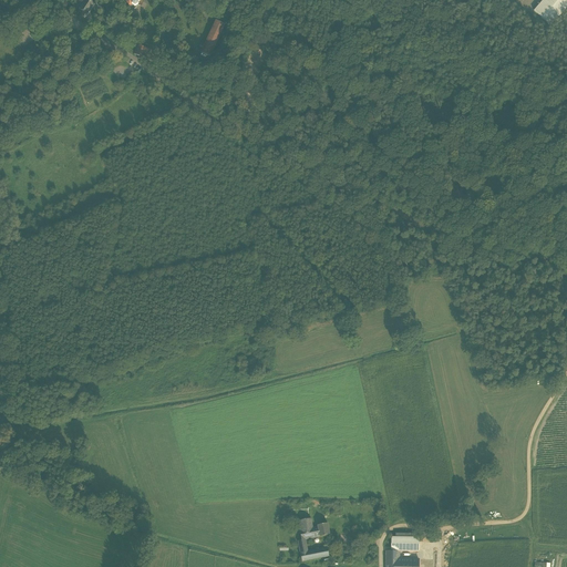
[(85,0),(80,9),(78,13),(84,18),(88,14),(95,3),(93,2),(93,0),(85,0)]
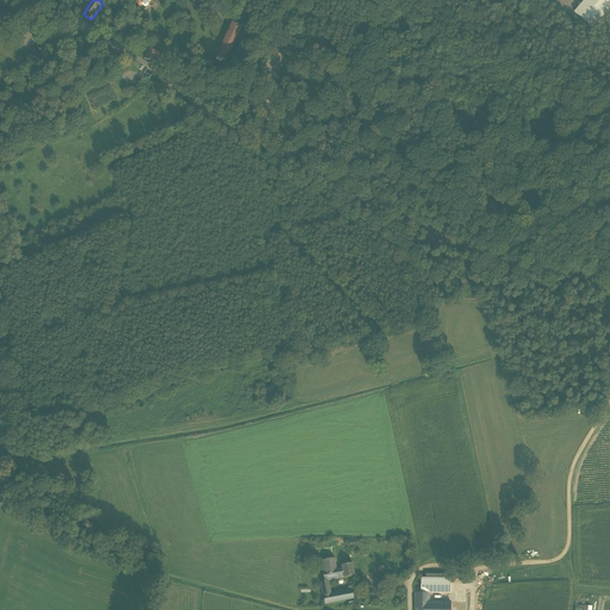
[(609,0),(584,0),(574,12),(592,27),(609,6),(609,0)]
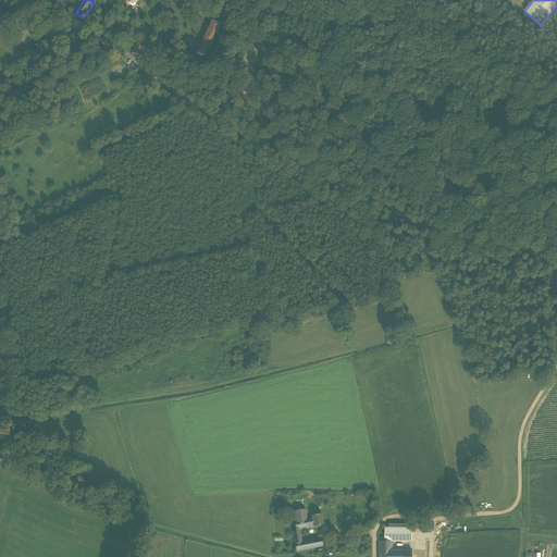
[(212,22),(198,51),(206,56),(220,25),(212,22)]
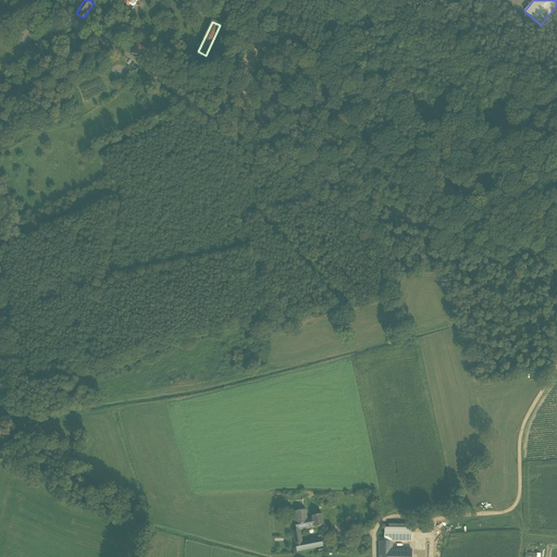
[(147,49),(135,45),(132,53),(144,58),(147,49)]
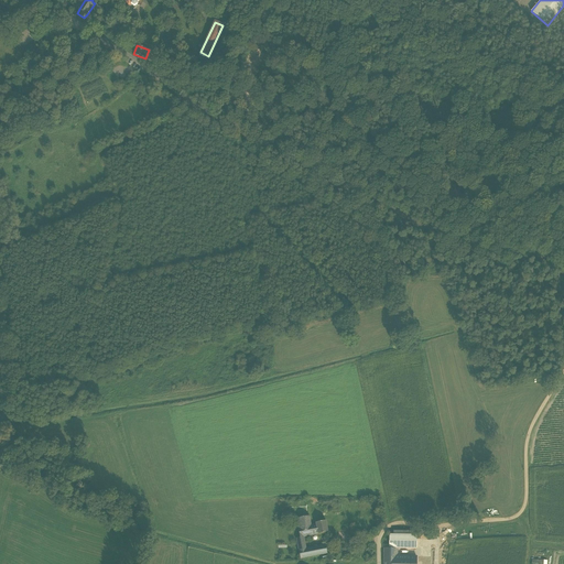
[(158,53),(149,50),(145,58),(149,60),(154,62),(158,53)]
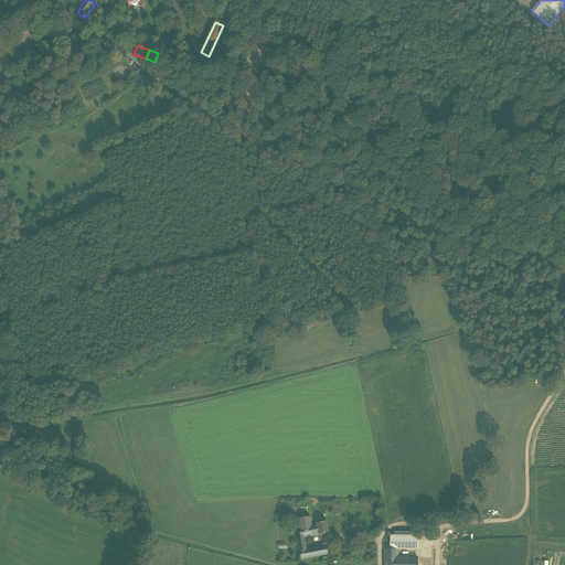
[(173,56),(167,67),(174,72),(181,61),(173,56)]
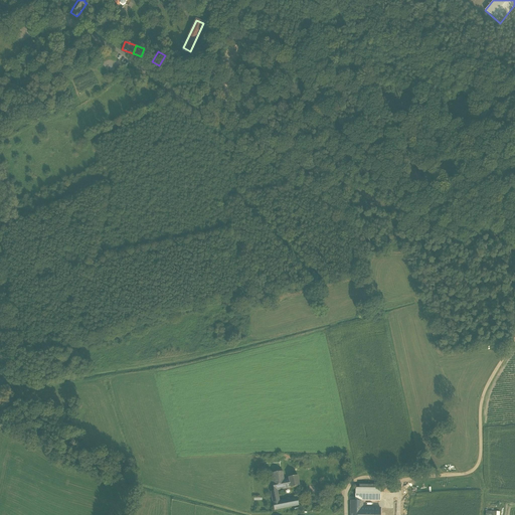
[(283,471),(271,474),(274,491),(271,491),(272,497),(279,496),(278,491),(288,488),(286,479),(284,480),(283,471)]
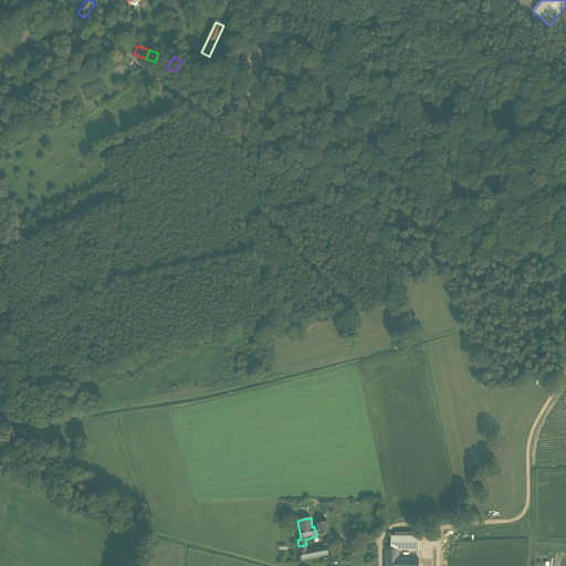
[(327,523),(317,525),(317,526),(314,526),(316,536),(329,534),(327,523)]
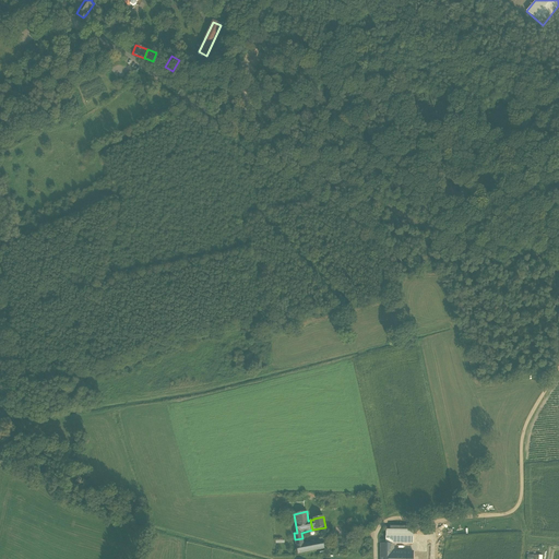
[(390,531),(385,531),(385,544),(394,544),(413,544),(413,531),(390,531)]
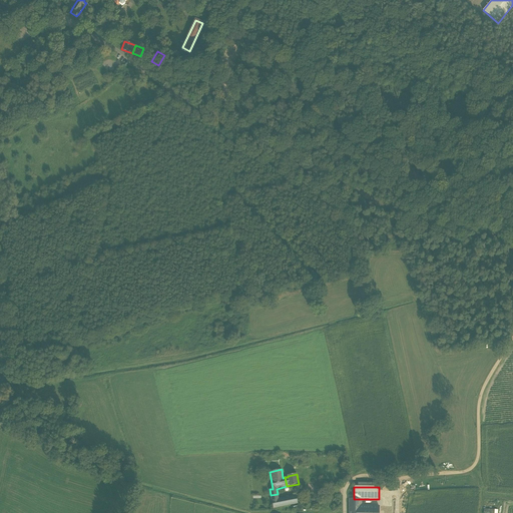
[(279,499),(272,501),(274,509),(298,503),(297,496),(279,499)]
